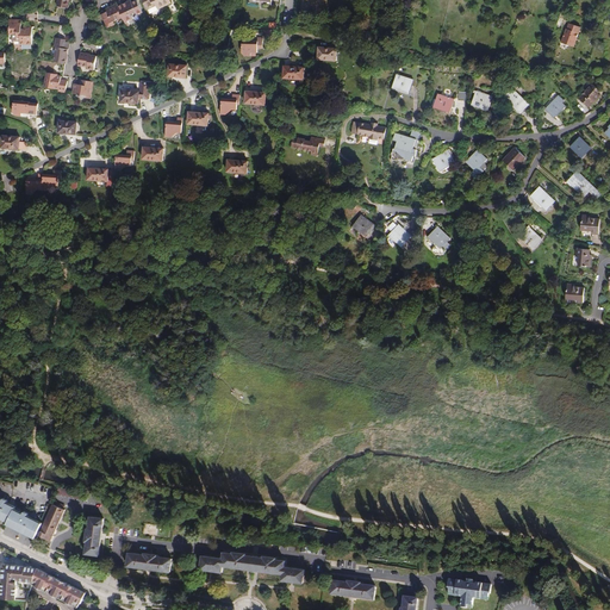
[(126,23),(128,22),(134,19),(132,17),(138,14),(143,12),(137,0),(132,2),(129,5),(128,2),(118,7),(123,17),(126,23)]
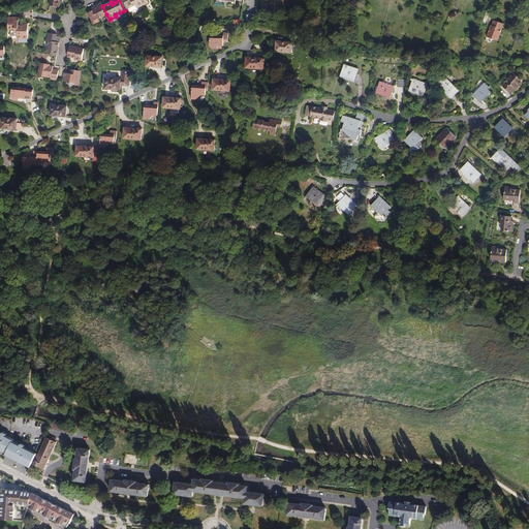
[(123,0),(128,8),(135,5),(136,8),(150,2),(148,0),(123,0)]
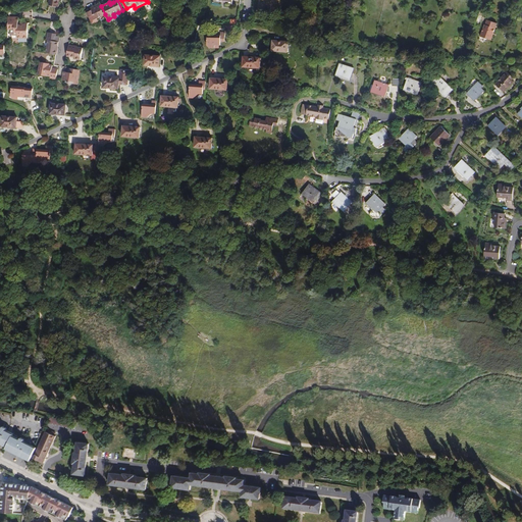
[(100,4),(91,8),(92,10),(87,13),(89,17),(90,16),(93,24),(100,21),(98,18),(105,14),(101,6),(100,4)]
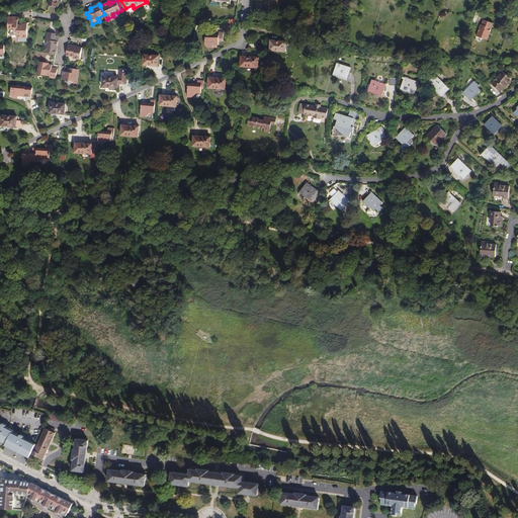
[(8,17),(8,29),(14,29),(14,33),(17,33),(17,37),(28,37),(28,23),(21,23),(21,25),(18,25),(18,17),(8,17)]
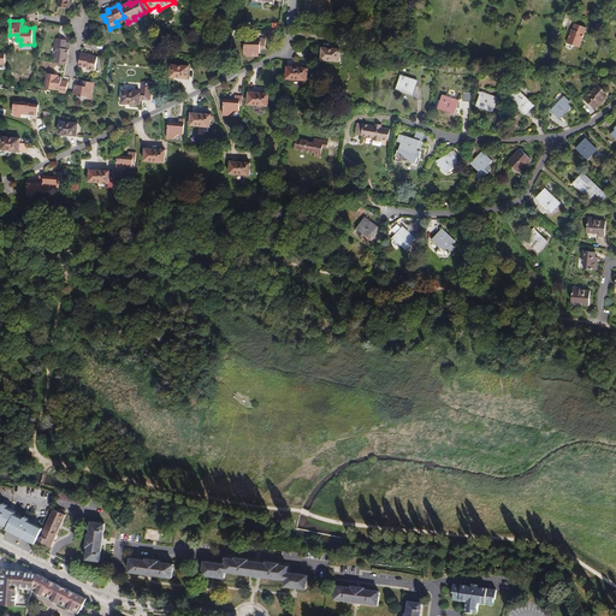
[(586,28),(575,24),(573,30),(572,30),(567,45),(572,46),(573,48),(575,47),(579,48),(586,28)]
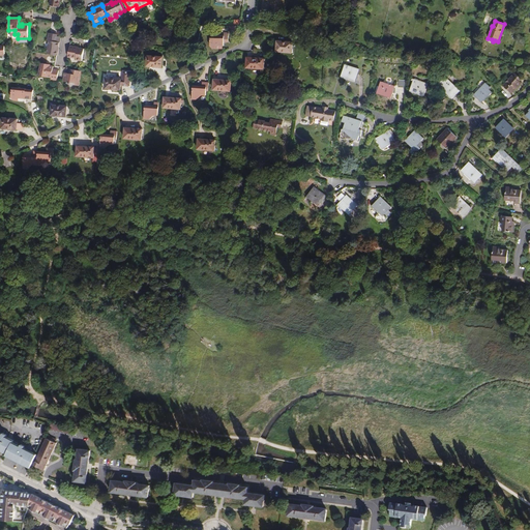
[(49,41),(47,54),(57,55),(58,56),(59,51),(58,51),(59,42),(57,42),(58,36),(58,34),(49,33),(48,41),(49,41)]
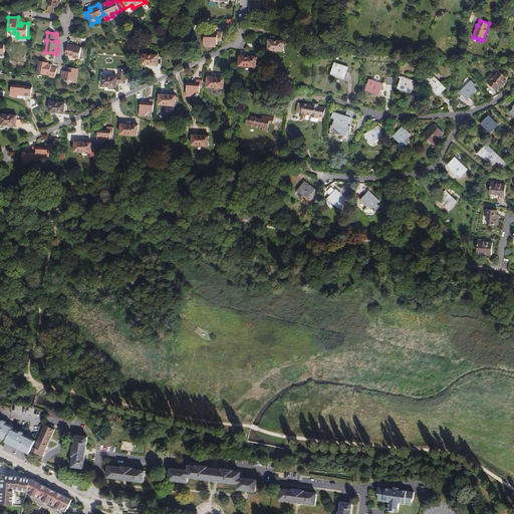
[(217,35),(205,34),(204,44),(207,47),(212,47),(212,44),(218,45),(218,40),(222,41),(222,32),(217,32),(217,35)]
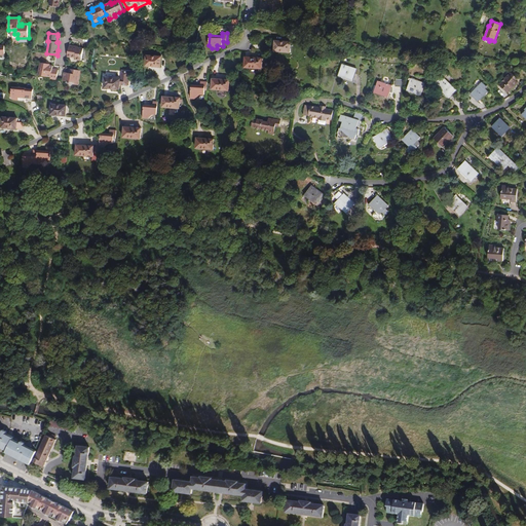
[(290,42),(275,41),(274,51),(290,52),(290,42)]
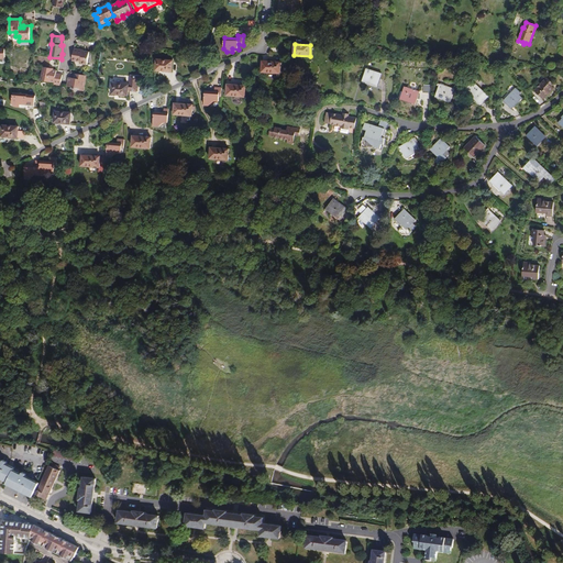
[(79,50),(74,48),(73,61),(81,62),(81,64),(88,65),(90,52),(79,51),(79,50)]
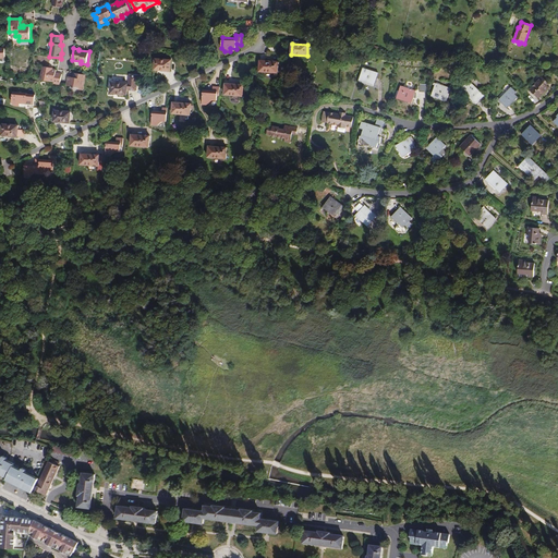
[(176,61),(158,60),(157,73),(174,74),(176,61)]
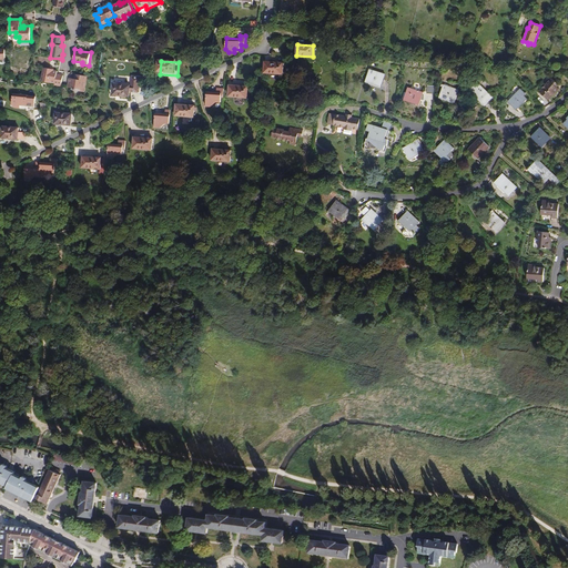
[(283,63),(265,62),(264,73),(283,74),(283,63)]
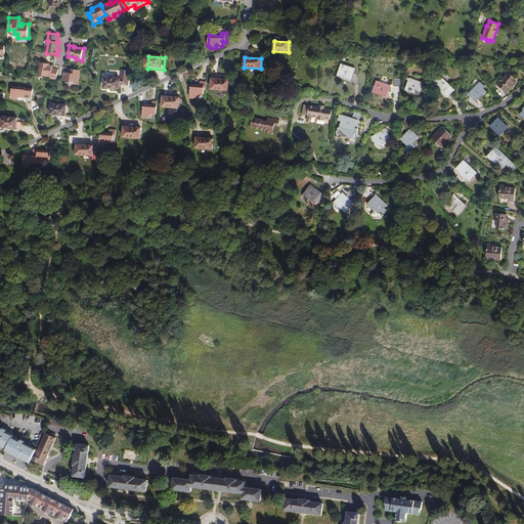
[(50,79),(57,80),(58,70),(53,69),(53,67),(49,66),(46,64),(46,63),(41,62),(39,75),(47,77),(47,76),(50,77),(50,79)]
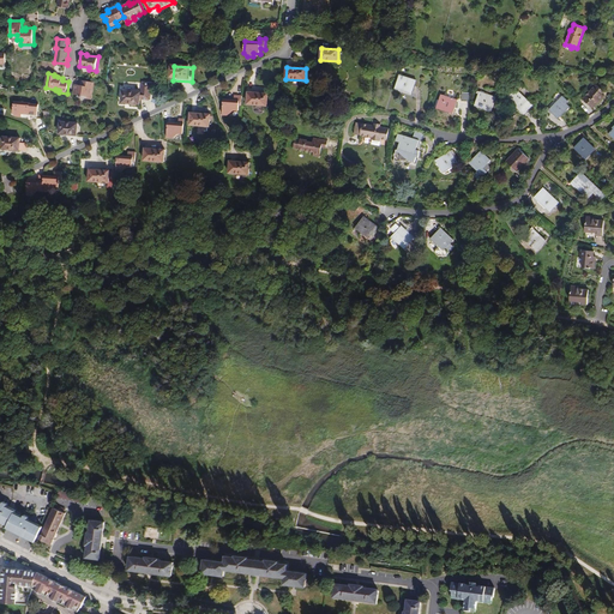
[(416,79),(399,74),(396,88),(411,94),(416,79)]
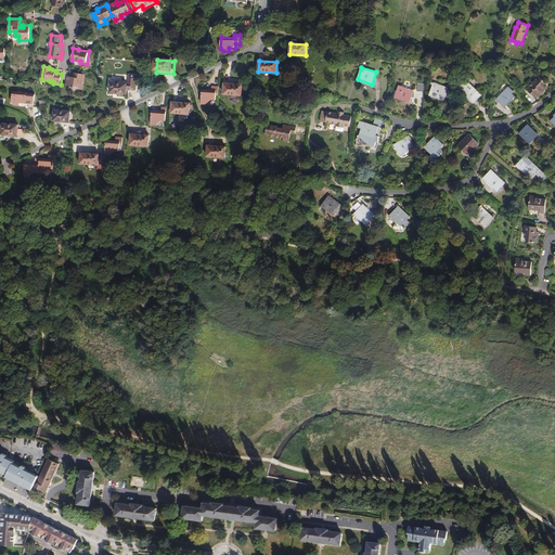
[(82,90),(86,75),(74,73),(73,77),(68,76),(67,86),(72,86),(72,88),(82,90)]
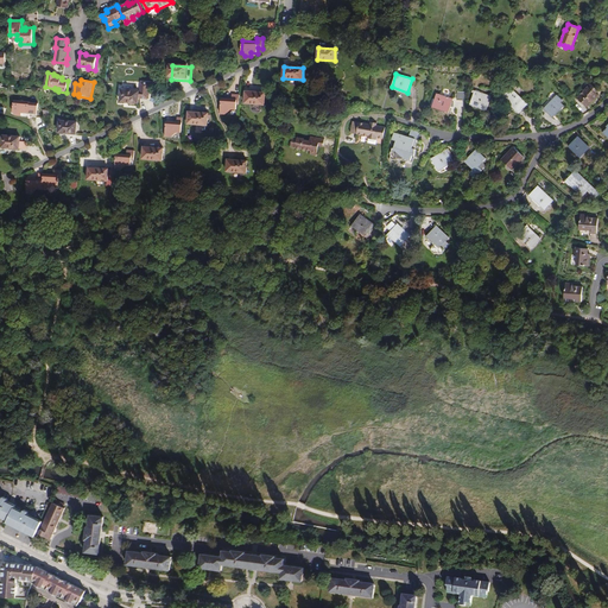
[(141,82),(140,92),(122,90),(121,102),(130,102),(131,105),(134,105),(135,103),(138,103),(139,99),(149,99),(150,83),(141,82)]
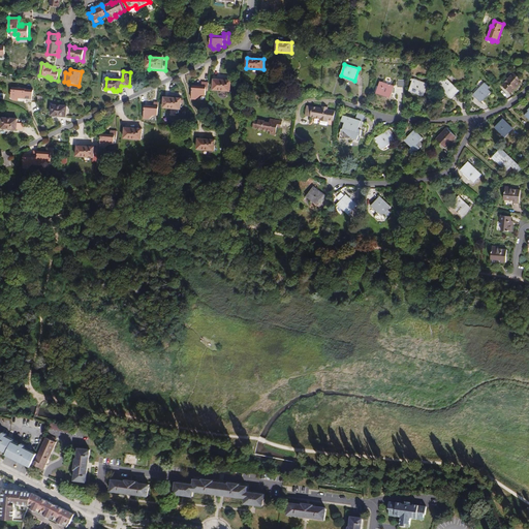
[(511,74),(502,85),(510,93),(520,83),(511,74)]
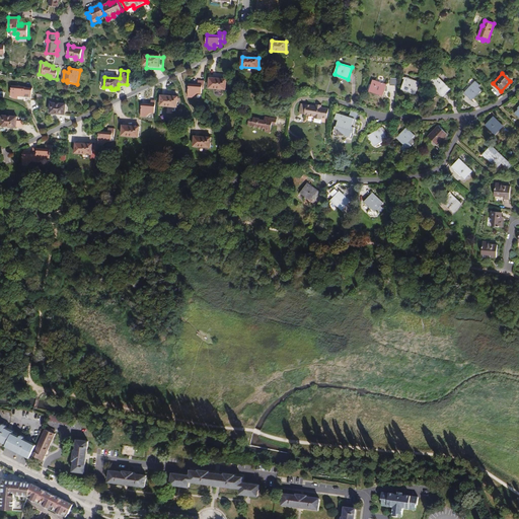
[(433,86),(433,87),(443,96),(450,88),(436,75),(434,77),(432,77),(432,79),(430,82),(430,83),(433,86)]
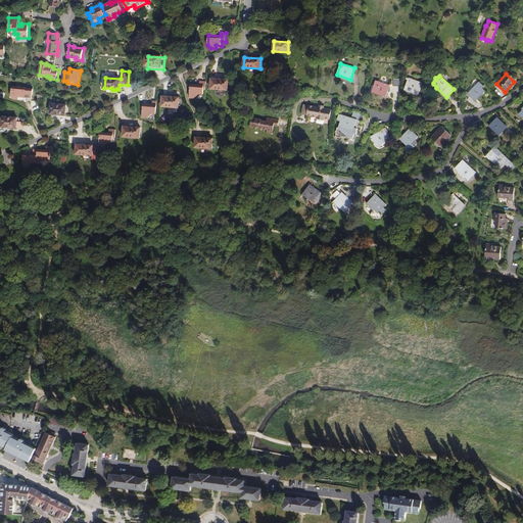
[(423,83),(409,78),(405,89),(419,94),(423,83)]
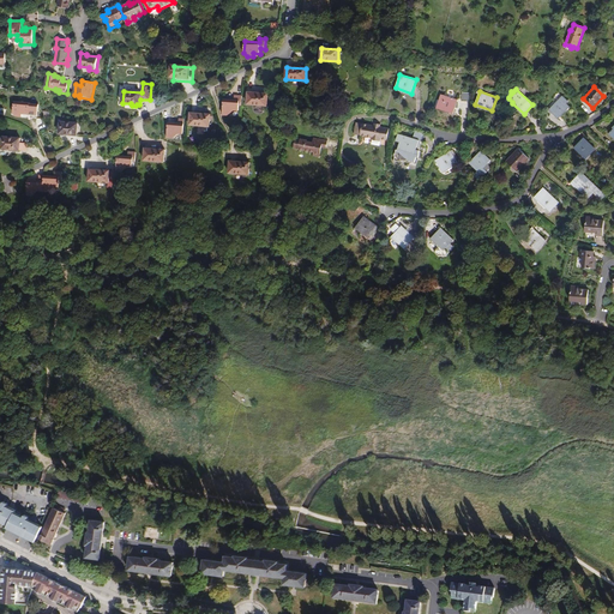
[(269,94),(248,92),(247,104),(268,106),(269,94)]
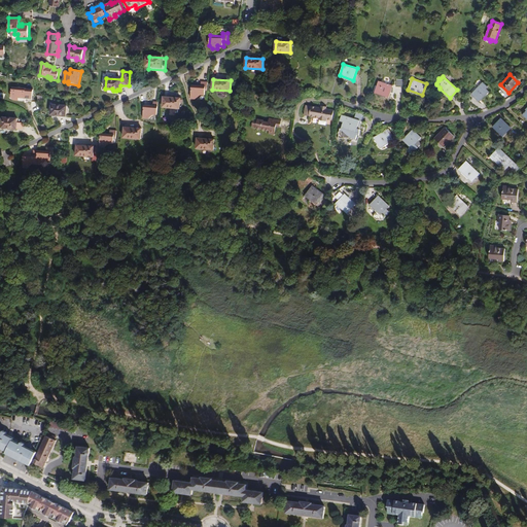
[(393,89),(392,89),(393,85),(379,80),(375,93),(389,97),(391,92),(393,92),(393,89)]
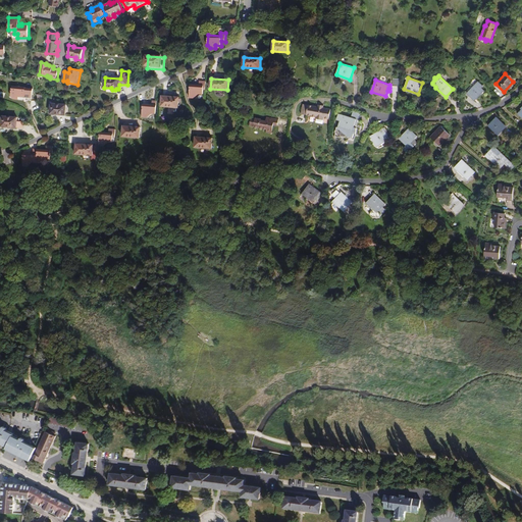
[(199,85),(190,85),(189,98),(194,98),(199,94),(203,94),(203,90),(205,90),(206,82),(200,81),(199,85)]
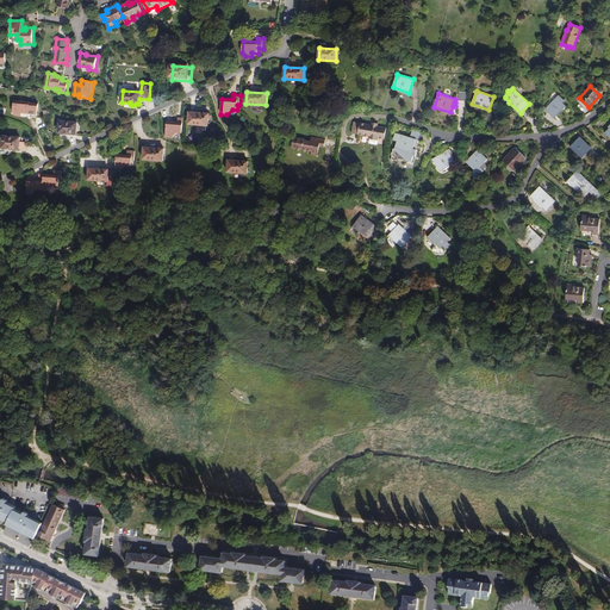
[(559,95),(546,110),(555,118),(566,106),(562,103),(565,100),(559,95)]
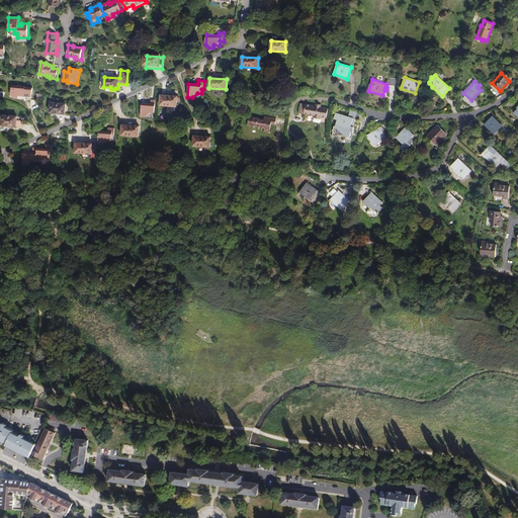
[(25,87),(12,86),(11,95),(13,98),(18,98),(19,96),(31,97),(32,88),(25,88),(25,87)]
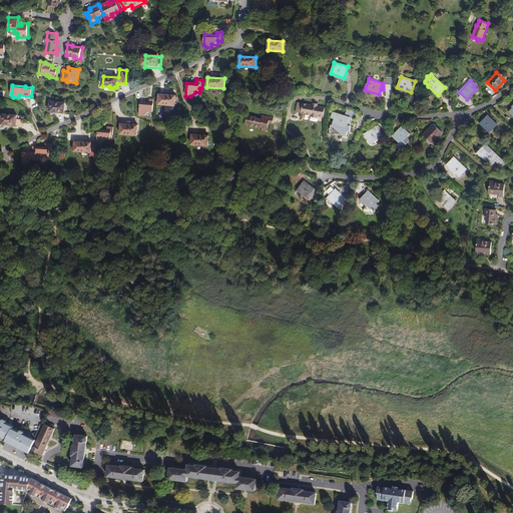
[(176,95),(159,94),(158,104),(175,105),(176,95)]
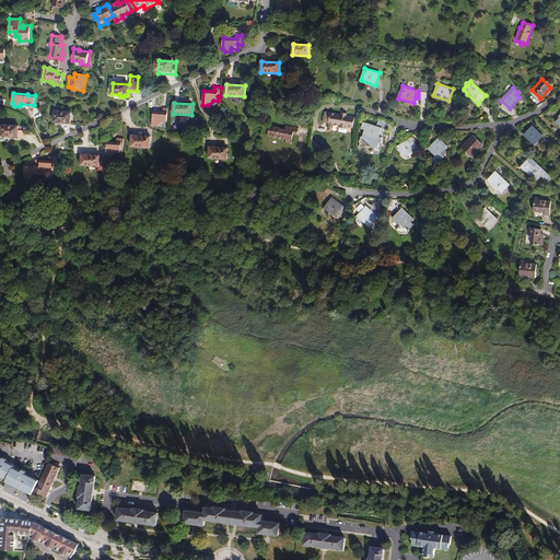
[(163,113),(153,112),(152,126),(158,126),(163,121),(167,123),(168,108),(163,108),(163,113)]
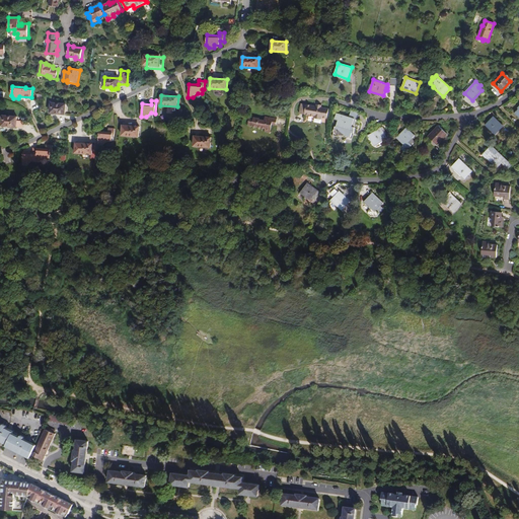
[(66,104),(51,103),(51,114),(65,115),(66,104)]
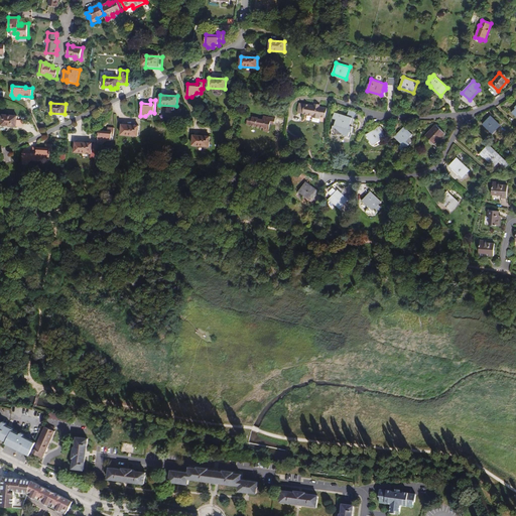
[(314,104),(314,106),(299,103),(297,113),(313,116),(313,118),(319,119),(319,117),(326,118),(328,108),(319,106),(319,105),(314,104)]
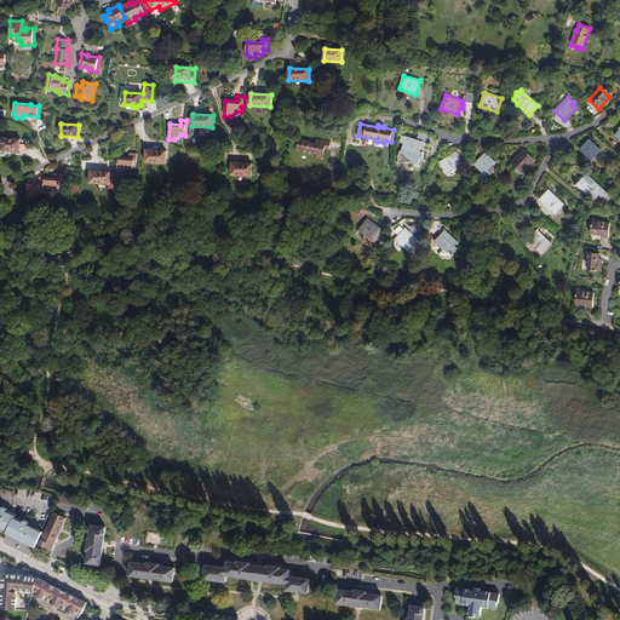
[(420,132),(418,139),(423,142),(426,142),(430,135),(420,132)]
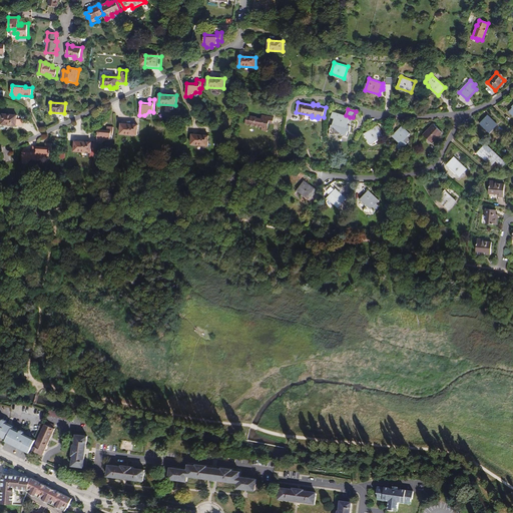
[(346,115),(333,111),(331,117),(335,118),(333,124),(347,128),(348,125),(350,117),(346,115)]
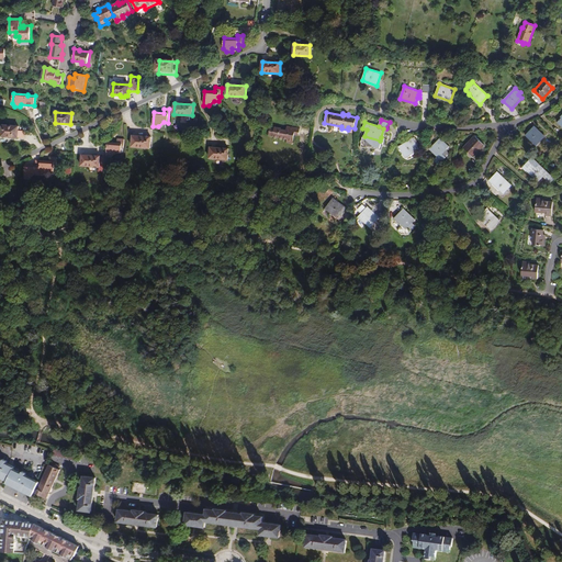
[(19,126),(2,125),(2,136),(26,138),(26,133),(19,132),(19,126)]
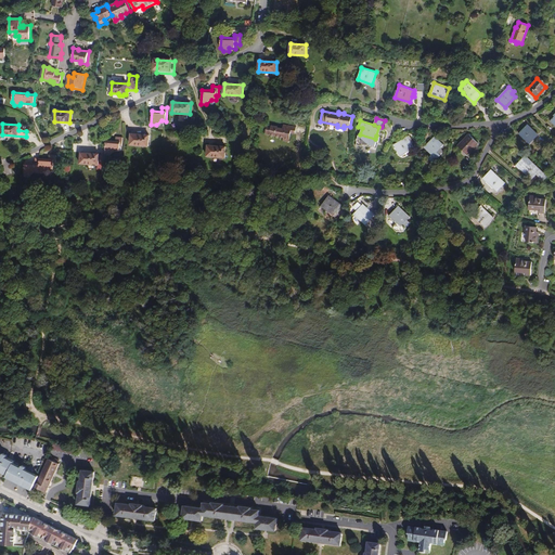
[(528,124),(519,132),(530,143),(539,134),(528,124)]
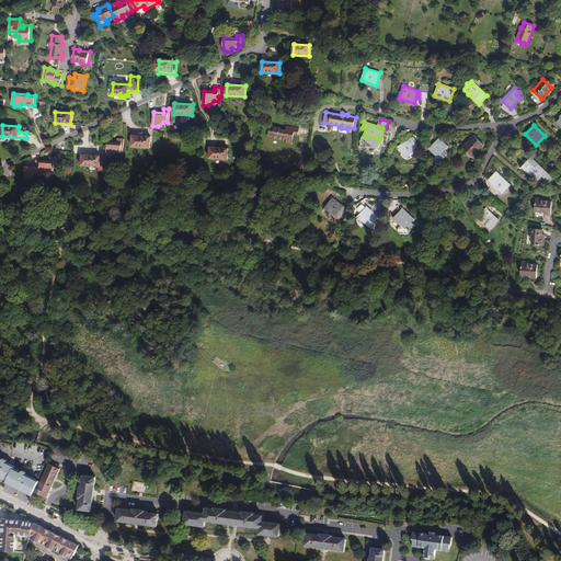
[(295,132),(299,133),(299,128),(286,126),(286,129),(281,129),(281,127),(270,126),(268,136),(287,139),(287,142),(293,144),(294,135),(295,132)]
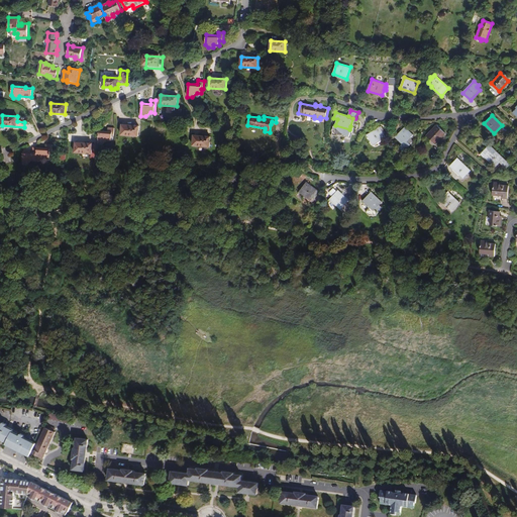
[(349,129),(335,125),(334,124),(332,134),(345,136),(345,135),(349,136),(351,132),(352,133),(353,127),(350,126),(349,129)]
